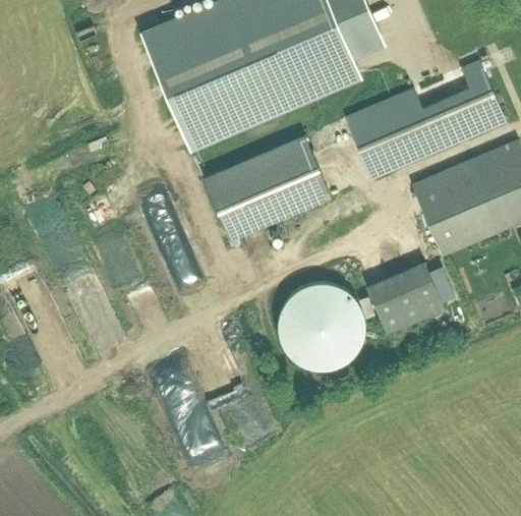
[(230,0),(142,37),(191,152),(359,80),(352,63),(384,50),(362,0),(230,0)]
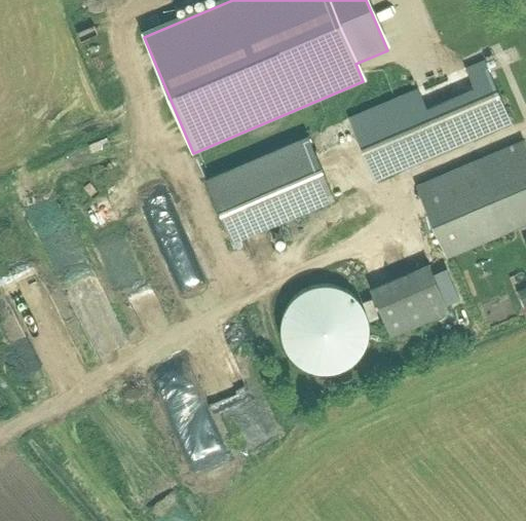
[(511,126),(484,64),(348,121),(375,184),(511,126)]
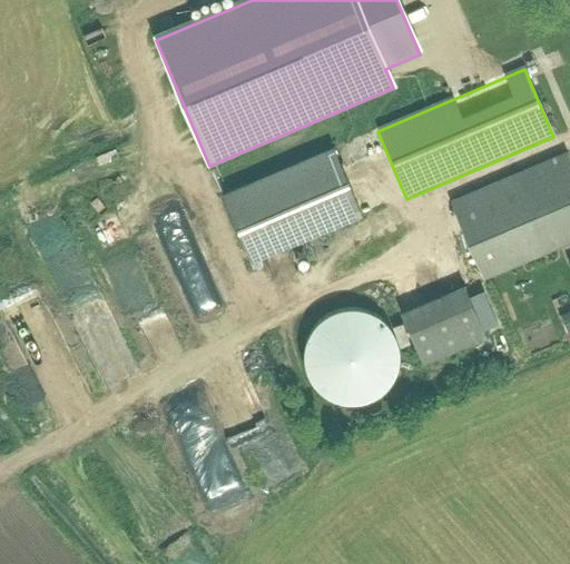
[(361,219),(333,151),(223,198),(252,266),(361,219)]
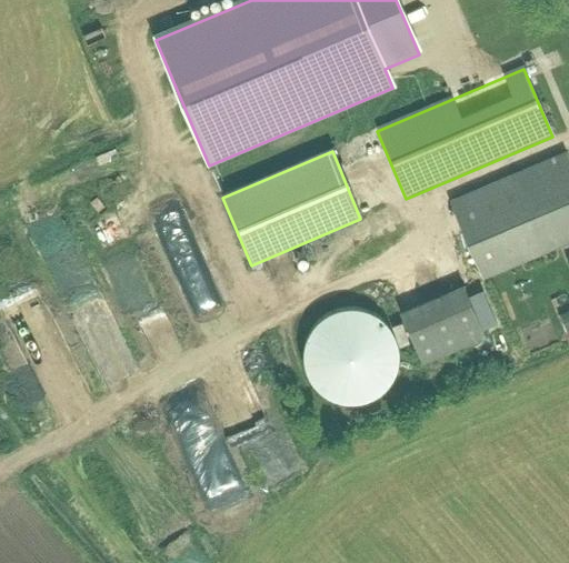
[(568,163),(566,156),(450,203),(482,282),(568,245),(568,262),(568,263),(568,265),(568,163)]
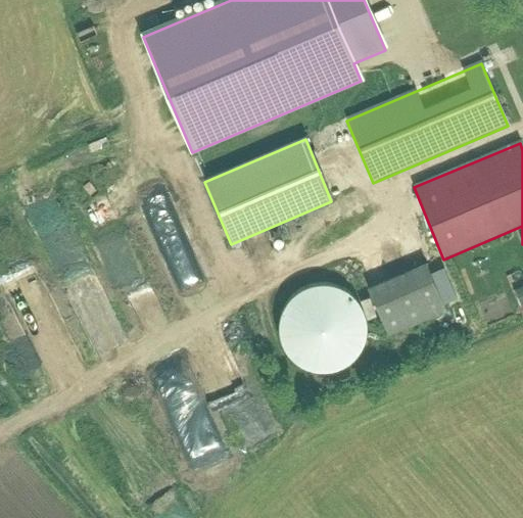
[(97,216),(117,214),(116,202),(96,203),(97,216)]
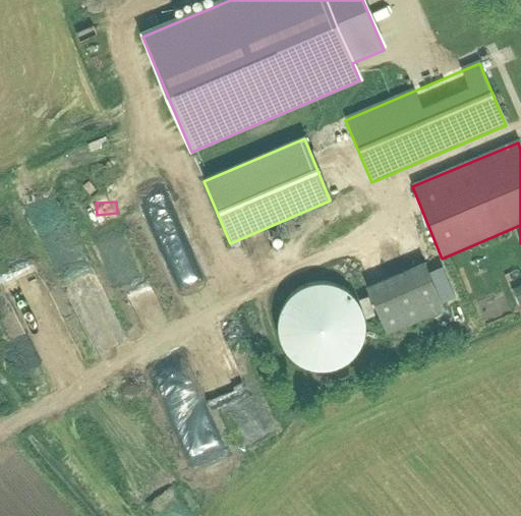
[(444,313),(423,265),(364,290),(386,338),(444,313)]
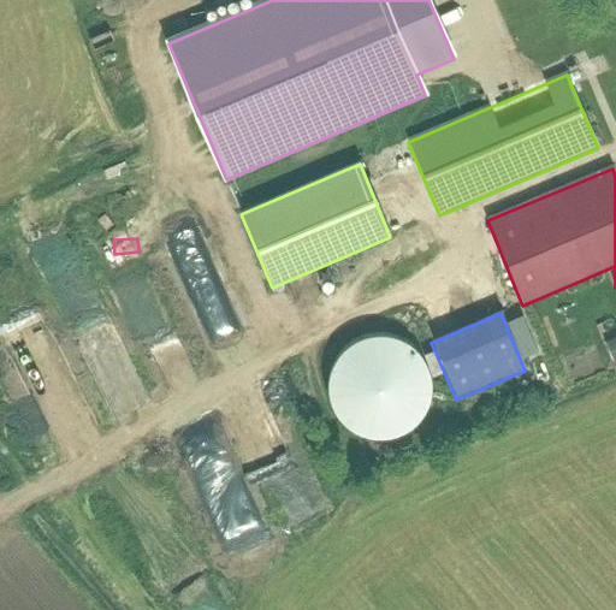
[(431,392),(432,389),(431,384),(431,379),(430,374),(428,371),(427,366),(425,362),(422,359),(420,355),(416,351),(413,349),(409,345),(406,343),(402,342),(397,339),(394,338),(389,337),(384,337),(380,337),(375,337),(371,337),(366,338),(362,339),(357,342),(354,343),(350,345),(347,349),(343,351),(341,355),(337,359),(335,362),(333,366),(331,371),(330,374),(329,379),(329,384),(329,389),(329,392),(329,397),(330,402),(331,406),(333,410),(335,414),(337,418),(341,421),(343,425),(347,428),(350,431),(354,433),(357,436),(362,437),(366,438),(371,439),(375,439),(380,440),(384,440),(389,439),(394,438),(397,437),(402,436),(406,433),(409,431),(413,428),(416,425),(420,421),(422,418),(425,414),(427,410),(428,406),(430,402),(431,397),(431,392)]
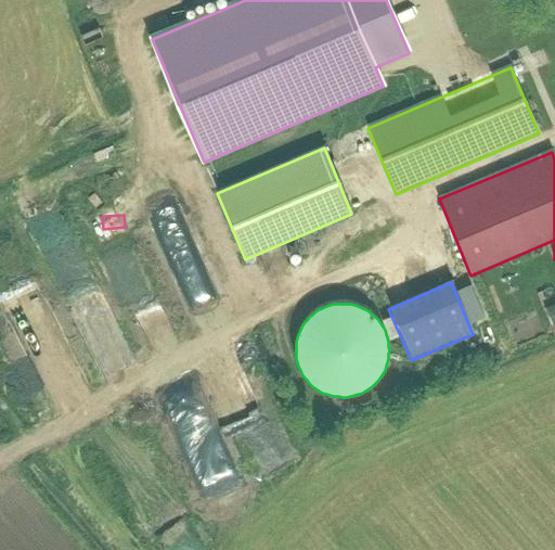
[(227,425),(246,474),(253,472),(260,490),(291,478),(284,462),(273,467),(253,416),(227,425)]
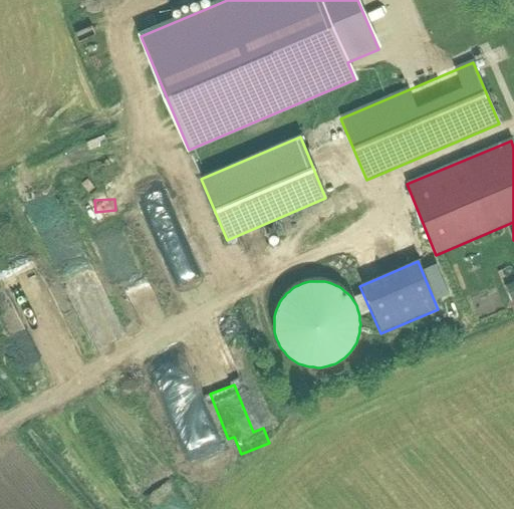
[(134,409),(144,426),(153,422),(143,404),(134,409)]
